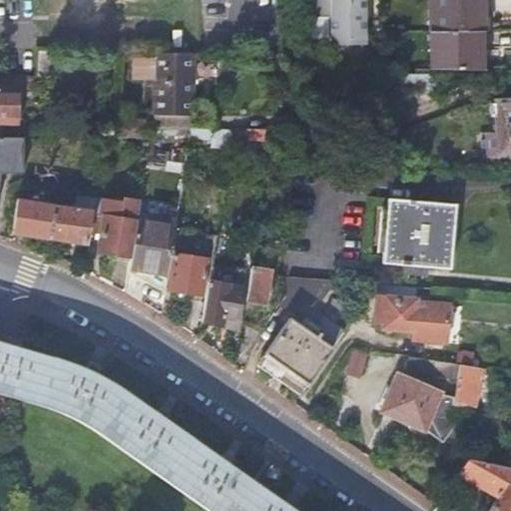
[(310,0),(311,41),(371,41),(370,0),(310,0)]
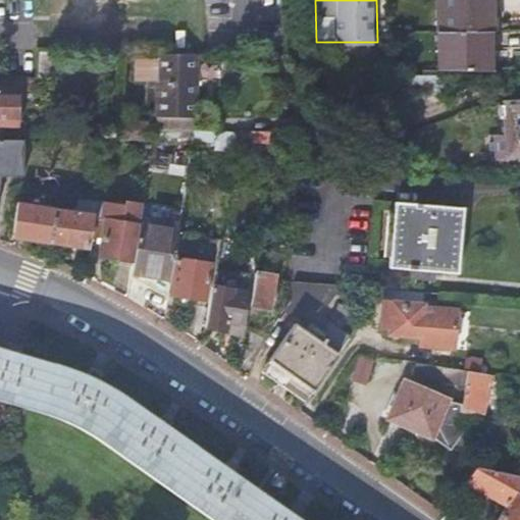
[(497,32),(496,0),(438,0),(438,32),(440,32),(490,32),(497,32)]
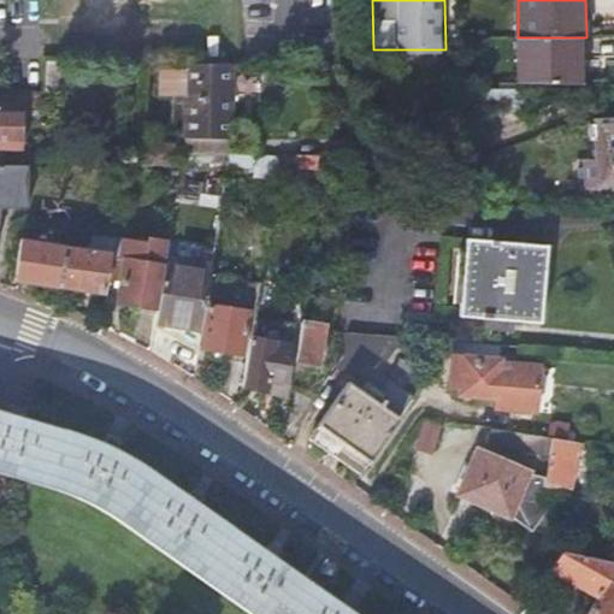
[(520,37),(520,82),(580,83),(579,37),(520,37)]
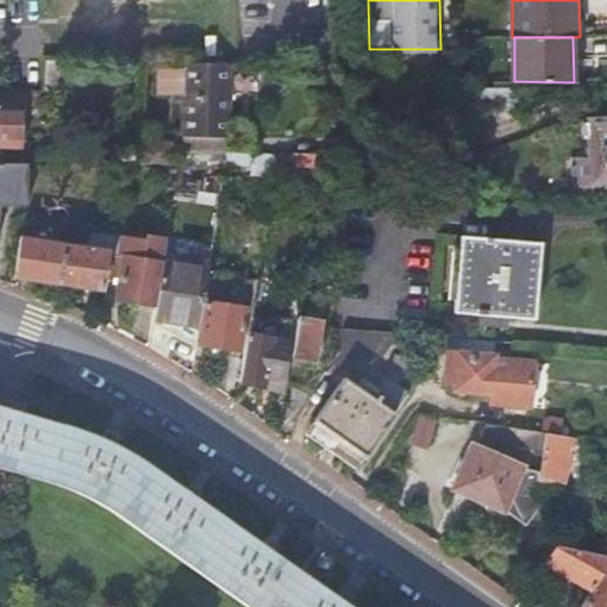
[(243,76),(243,61),(195,60),(194,75),(194,104),(194,135),(241,136),(242,106),(243,76)]
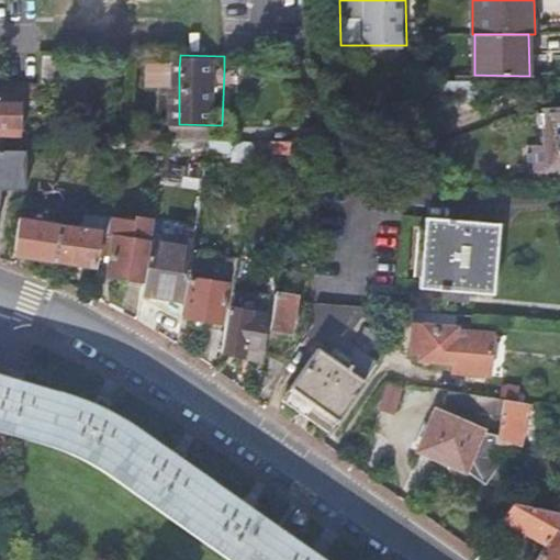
[(20,92),(0,91),(0,131),(20,132),(20,92)]
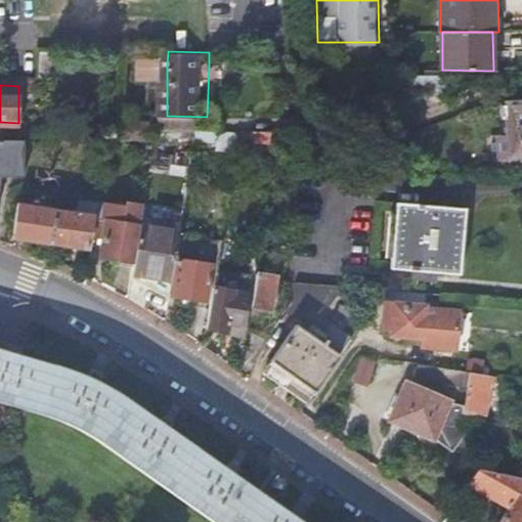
[(521,101),(508,102),(509,106),(503,106),(504,119),(509,119),(510,156),(521,155),(521,101)]
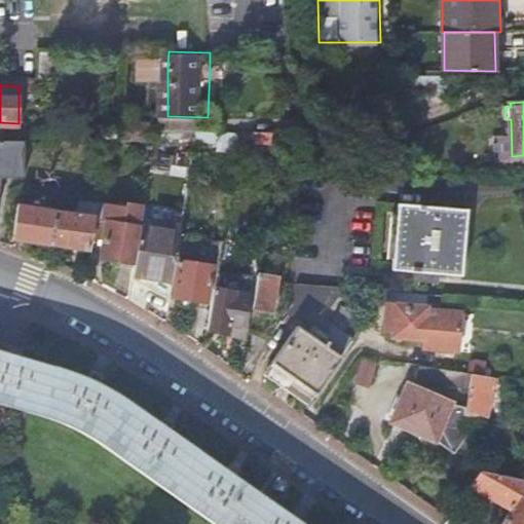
[(137,138),(137,128),(124,128),(120,128),(120,137),(137,138)]
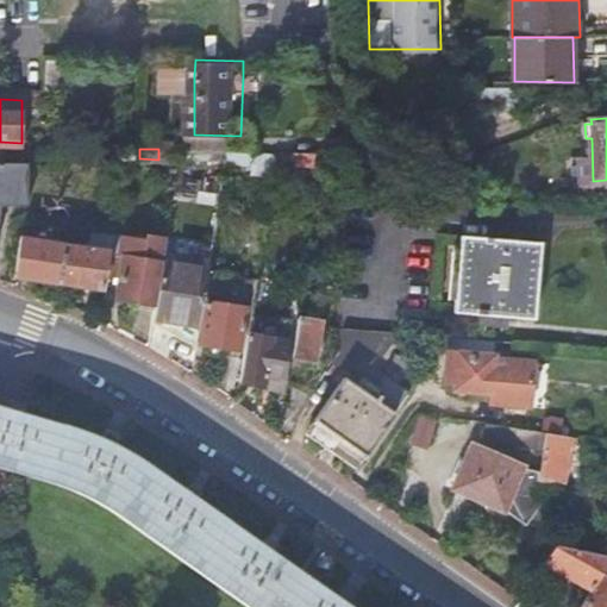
[(176,149),(158,149),(158,160),(176,160),(176,149)]
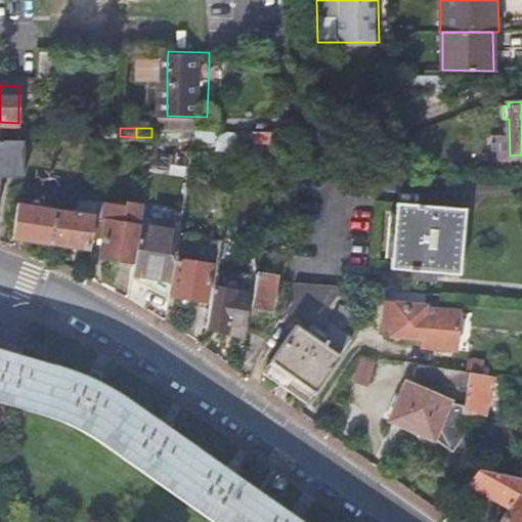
[(270,140),(272,130),(238,130),(237,140),(270,140)]
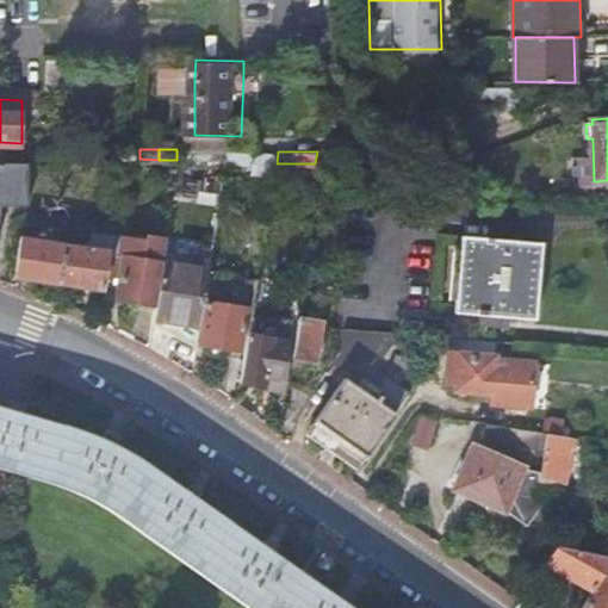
[(0,213),(0,211),(0,203),(29,203),(30,160),(0,159),(0,213)]
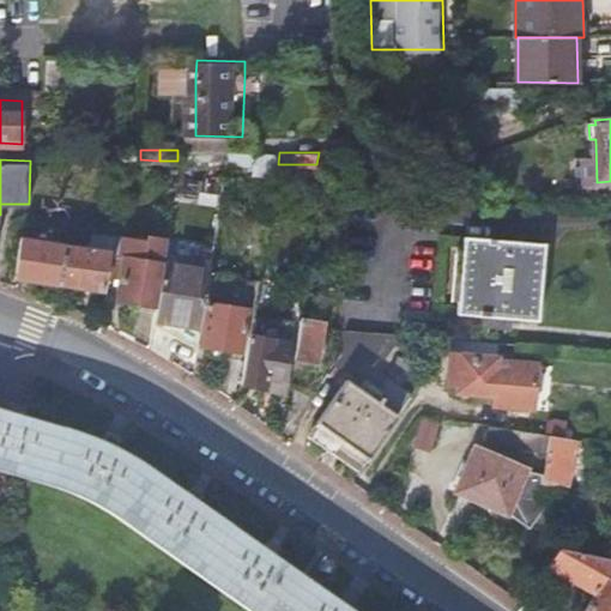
[(120,237),(121,236),(88,233),(85,247),(66,243),(61,283),(106,289),(110,256),(115,256),(120,237)]
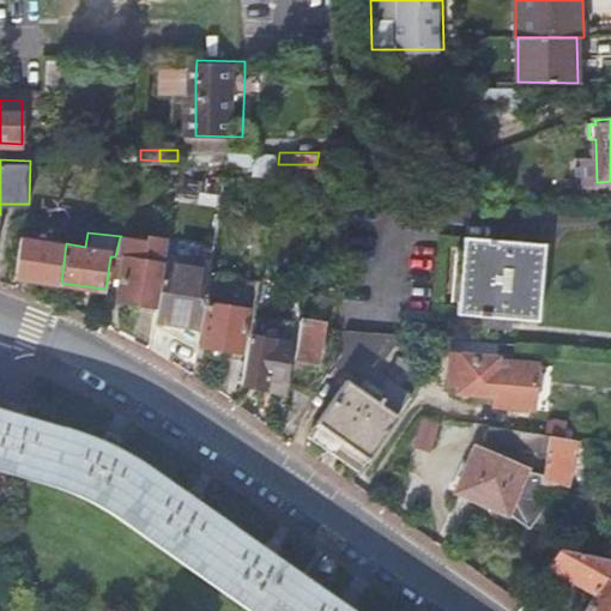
[(164,259),(169,239),(147,235),(146,241),(120,237),(114,270),(120,271),(118,278),(125,279),(121,298),(143,302),(141,307),(157,310),(164,262),(164,259)]
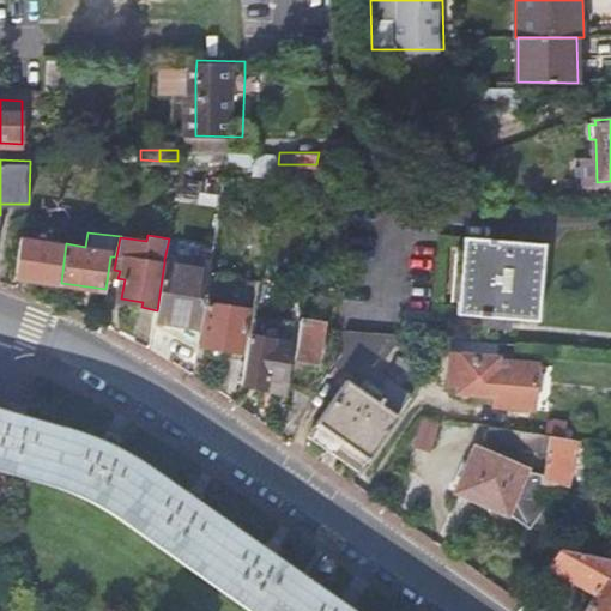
[(61,283),(66,243),(23,237),(17,276),(61,283)]
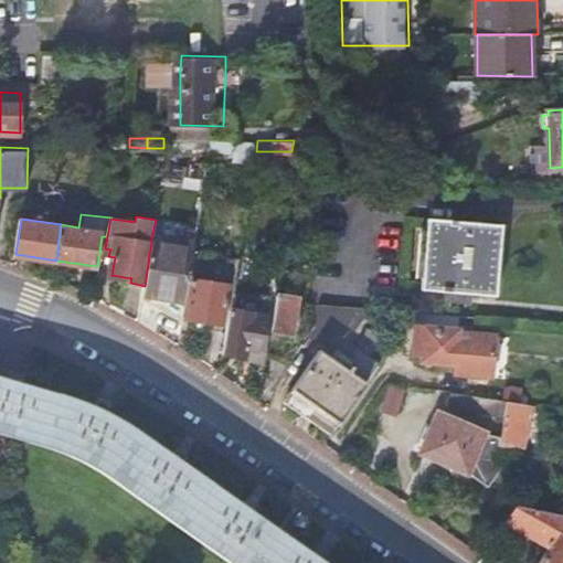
[(496,293),(501,223),(426,219),(422,288),(496,293)]
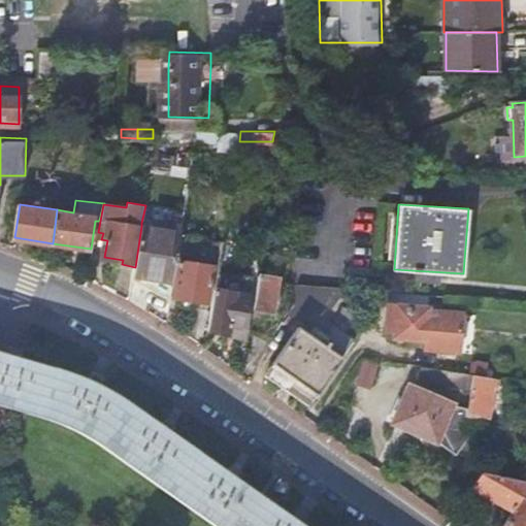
[(171,299),(183,230),(141,223),(141,226),(135,267),(133,278),(171,299)]
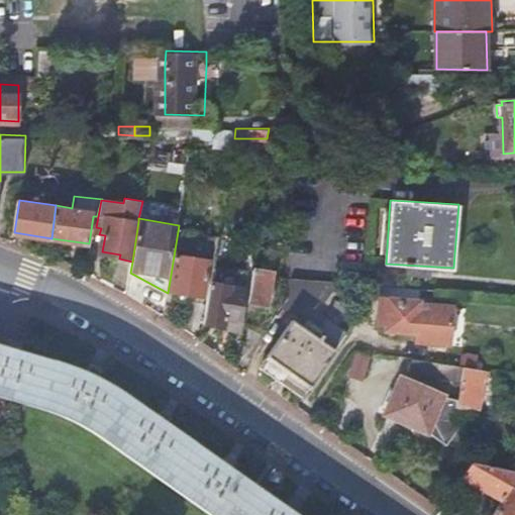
[(210,261),(177,254),(172,289),(204,294),(210,261)]
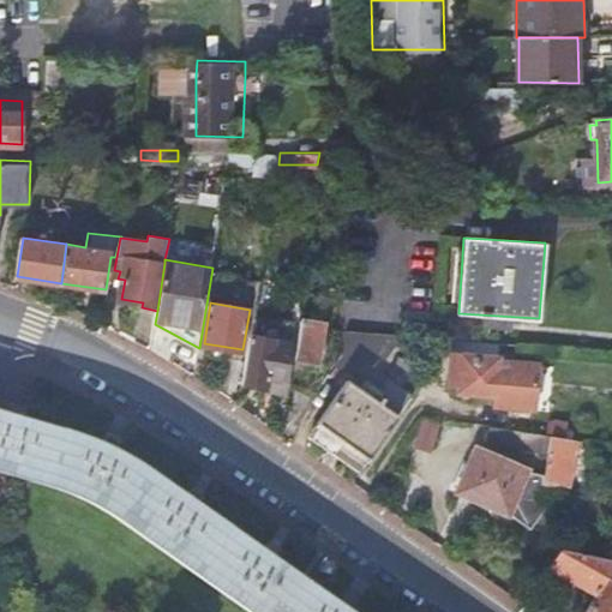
[(301,318),(295,357),(318,360),(324,323),(301,318)]
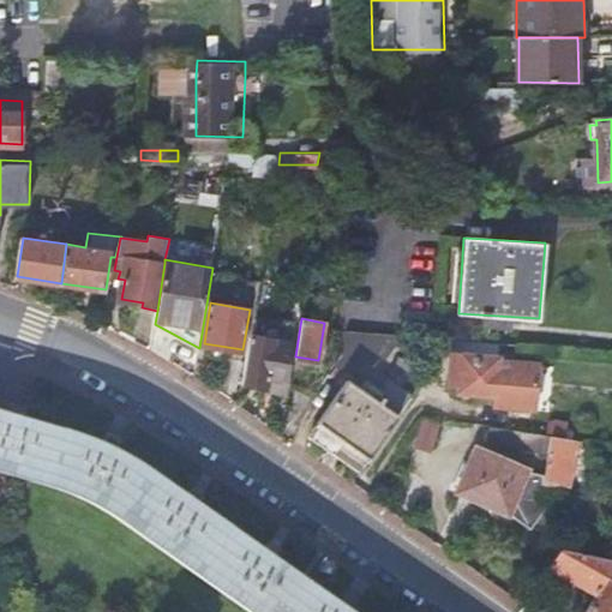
[(441,337),(347,330),(341,366),(355,378),(379,343),(414,367),(400,388),(412,395),(441,337)]
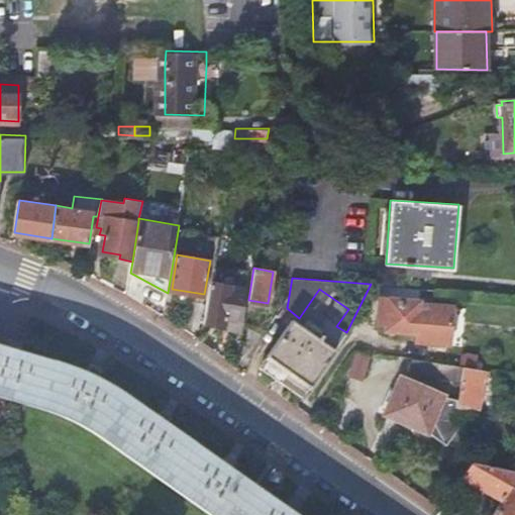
[(211,283),(205,322),(239,328),(245,288),(211,283)]
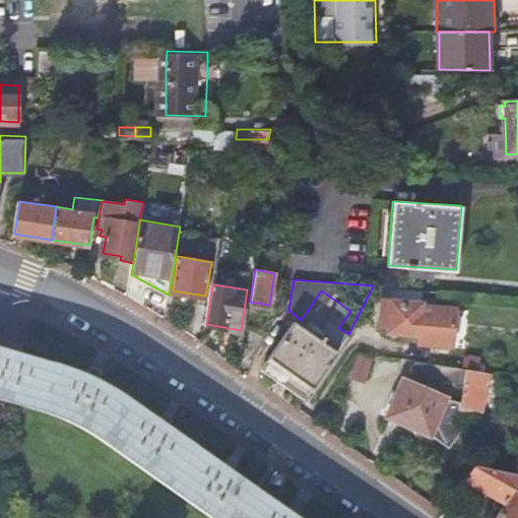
[(422,303),(423,289),(386,287),(385,299),(384,299),(382,325),(389,326),(389,332),(421,335),(419,343),(453,346),(457,308),(424,306),(424,303),(422,303)]
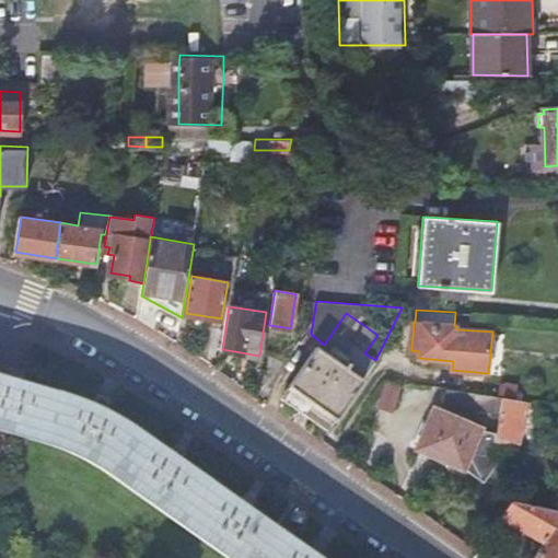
[(373,364),(375,360),(364,353),(378,335),(346,313),(324,345),(330,349),(327,353),(316,346),(288,387),(335,420),(373,364)]
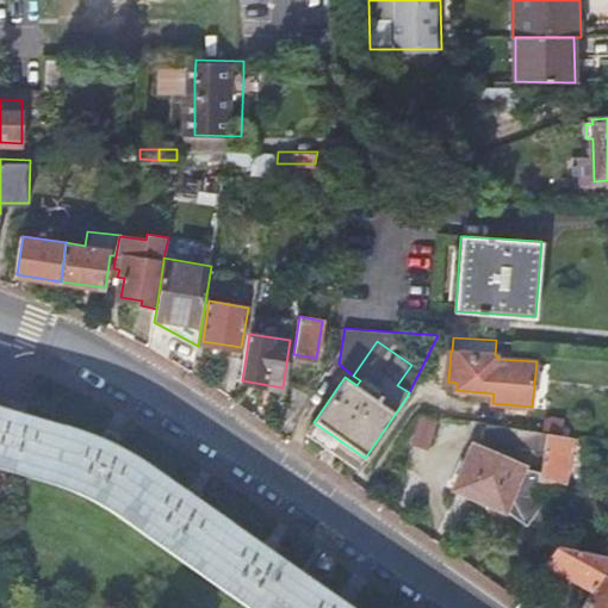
[(0,465),(4,466),(28,473),(38,477),(47,479),(56,483),(63,485),(70,488),(76,490),(82,494),(90,497),(95,500),(103,503),(107,507),(115,510),(122,515),(138,527),(253,607),(358,607),(178,482),(168,475),(155,466),(148,461),(141,457),(135,453),(128,450),(119,445),(110,440),(105,438),(101,436),(97,434),(90,432),(84,428),(76,427),(67,423),(0,403),(0,465)]
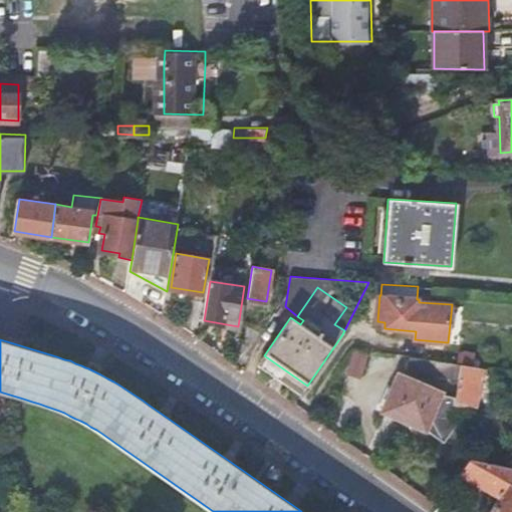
[(370,353),(355,349),(348,373),(363,377),(370,353)]
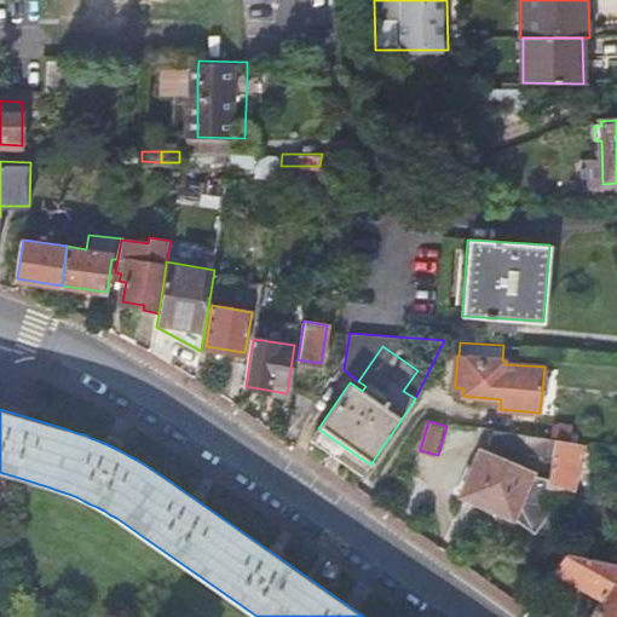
[(552,457),(555,438),(518,433),(494,430),(490,445),(552,457)]
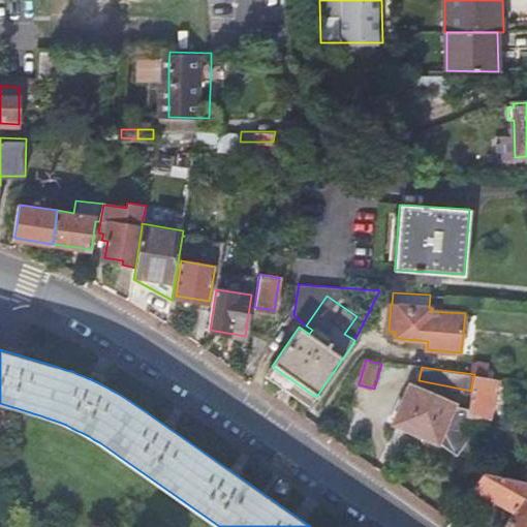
[(491,420),(499,377),(474,374),(467,415),(482,419),(491,420)]
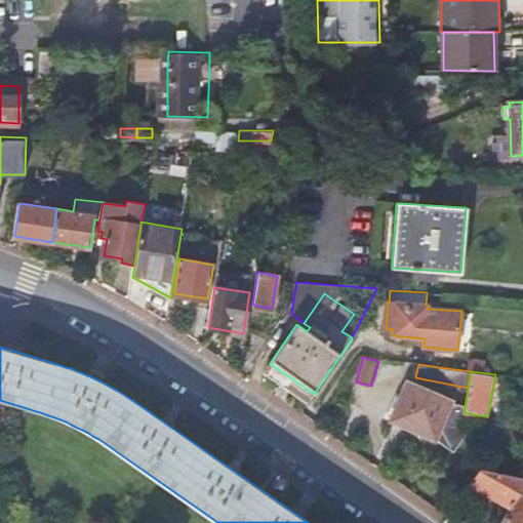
[(451,399),(407,379),(390,419),(433,440),(452,452),(478,415),(464,412),(465,407),(464,407),(463,413),(456,408),(450,416),(445,413),(450,403),(451,399)]
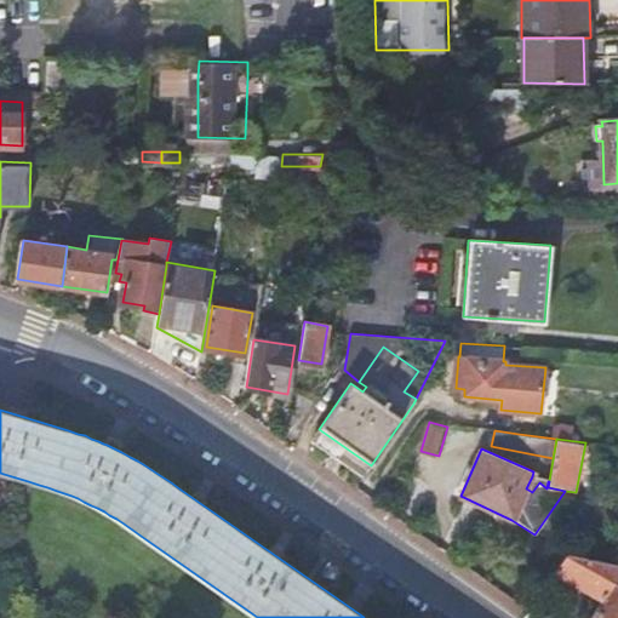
[(532,476),(526,488),(532,492),(539,482),(547,488),(548,481),(532,476)]
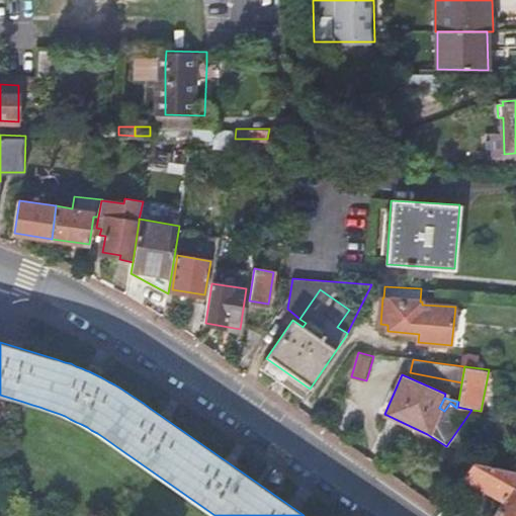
[(505,500),(513,489),(515,485),(515,470),(475,463),(463,478),(505,500)]
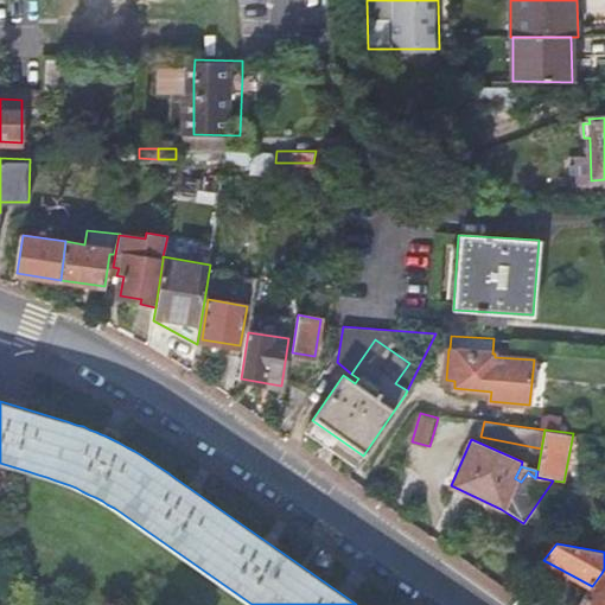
[(578,604),(604,604),(604,574),(602,573),(592,586),(578,604)]
